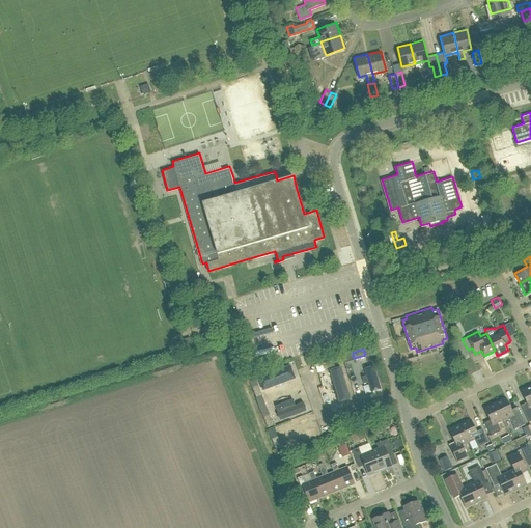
[(372,357),(357,362),(365,391),(382,386),(372,357)]
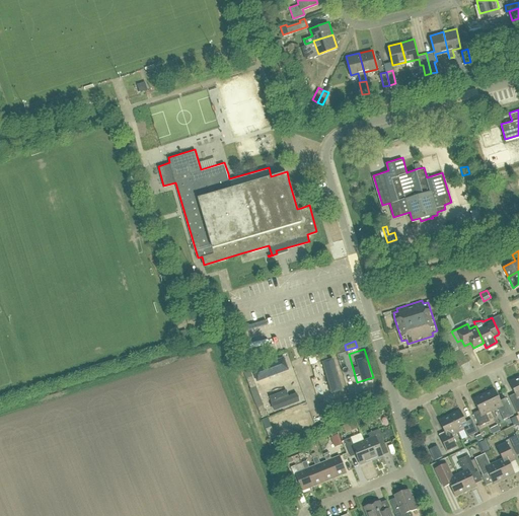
[(325,350),(314,353),(316,359),(327,356),(325,350)]
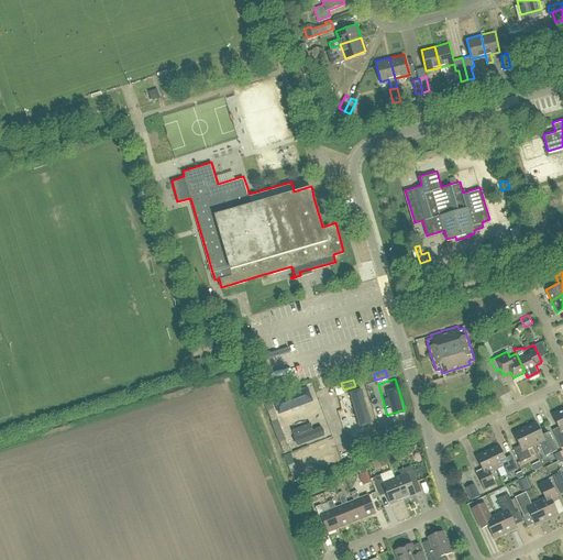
[(362,392),(345,396),(353,423),(363,419),(360,407),(365,405),(362,392)]
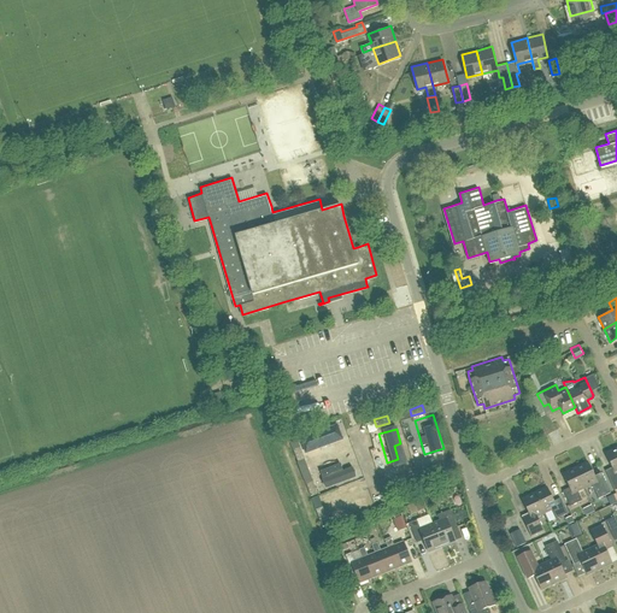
[(305,441),(310,455),(341,444),(336,430),(305,441)]
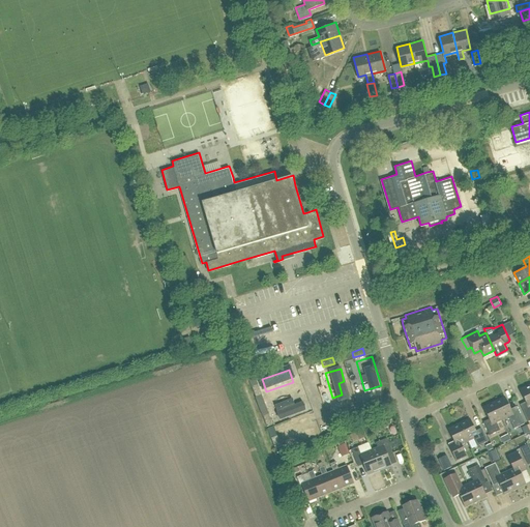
[(258,382),(253,384),(256,394),(262,392),(258,382)]
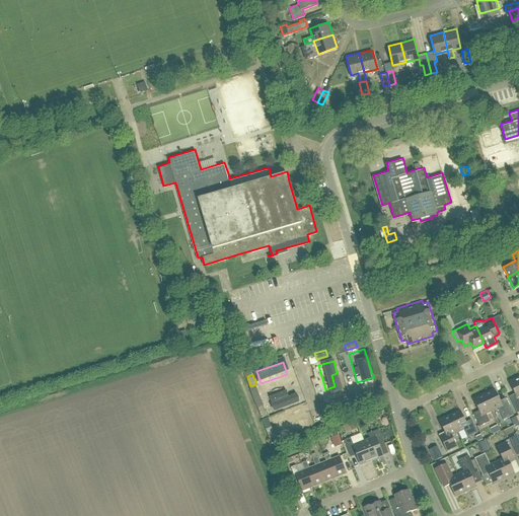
[(518,375),(508,381),(514,392),(509,395),(517,412),(518,411),(518,375)]
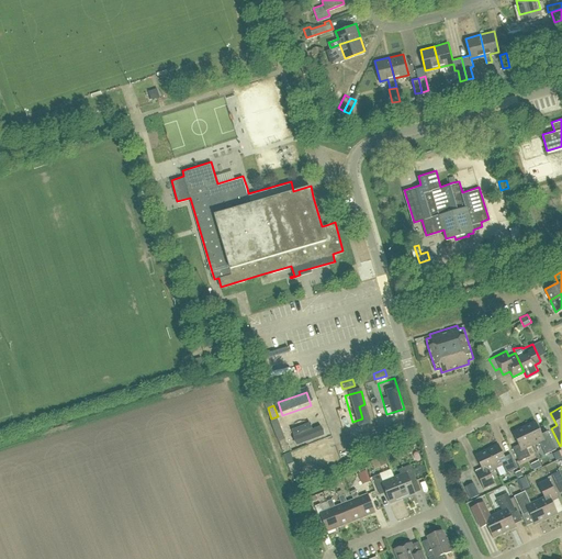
[(361,414),(364,421),(373,417),(370,411),(361,414)]
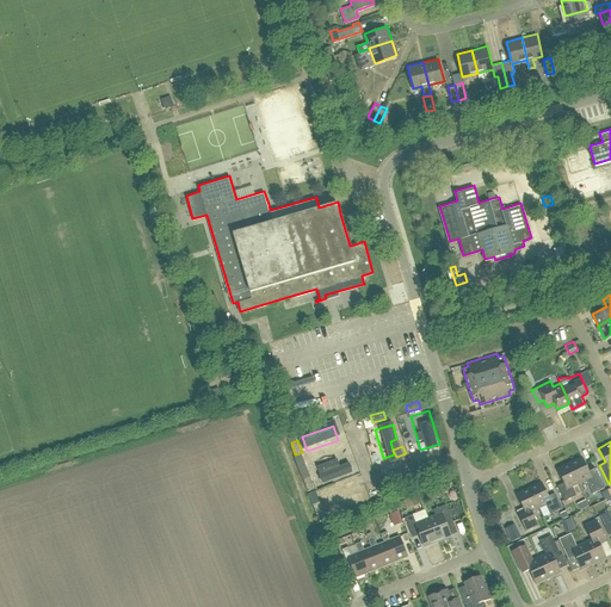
[(353,452),(312,469),(319,487),(360,470),(353,452)]
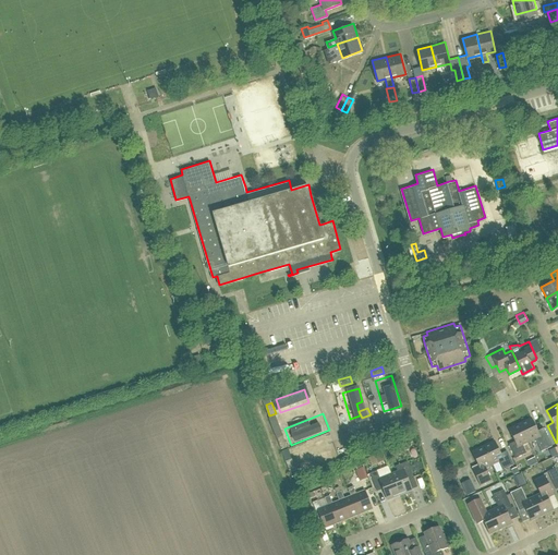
[(520,422),(529,441),(534,438),(541,450),(552,445),(543,426),(537,430),(531,417),(520,422)]
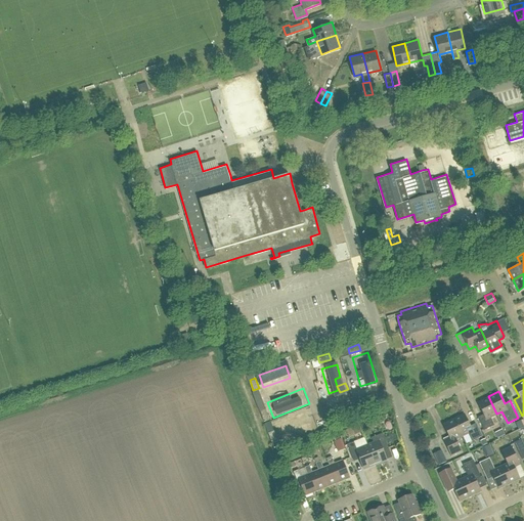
[(496,414),(488,396),(477,401),(483,414),(477,417),(483,430),(493,425),(490,417),(496,414)]
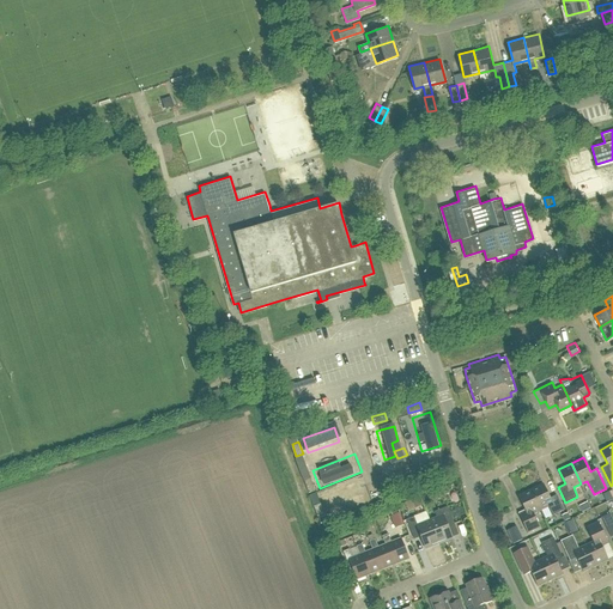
[(360,474),(322,488),(328,505),(366,491),(360,474)]
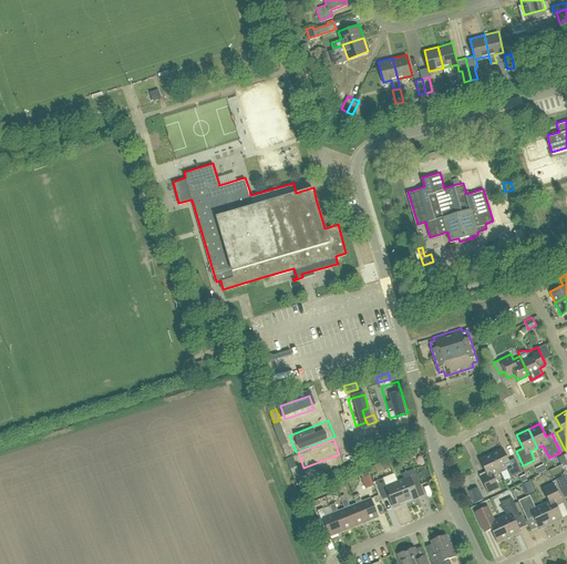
[(292,451),(288,441),(281,443),(286,453),(292,451)]
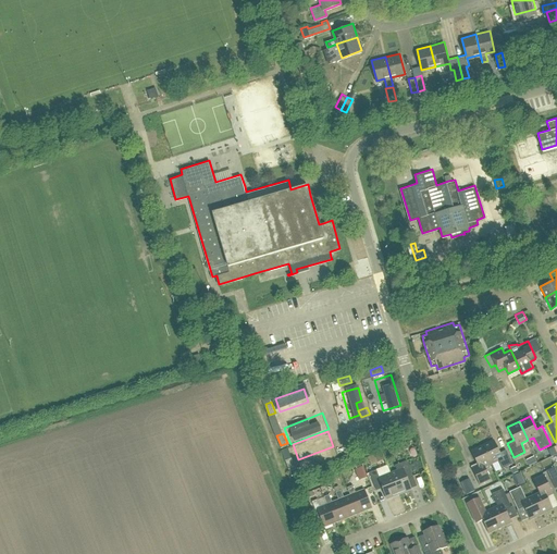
[(493,439),(482,444),(491,463),(497,460),(502,468),(512,463),(506,448),(499,452),(493,439)]
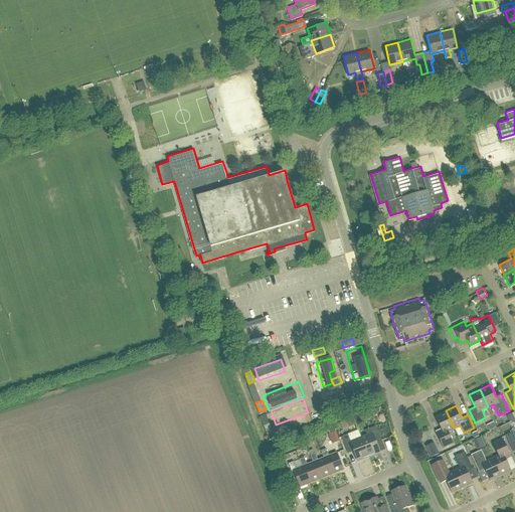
[(454,428),(446,410),(435,415),(441,428),(436,430),(444,447),(454,442),(448,431),(454,428)]
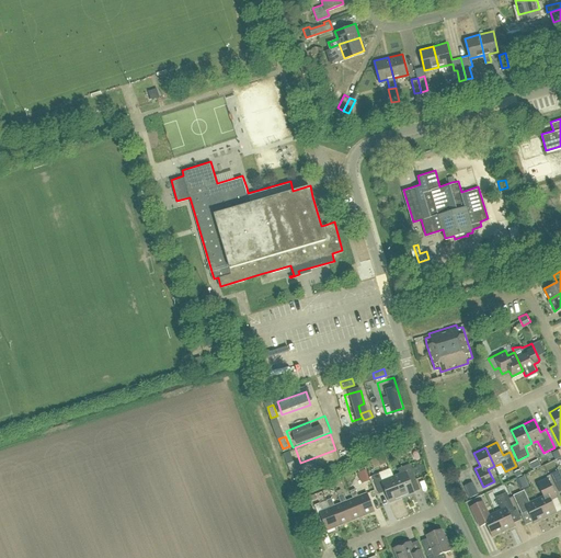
[(298,470),(294,459),(287,462),(292,473),(298,470)]
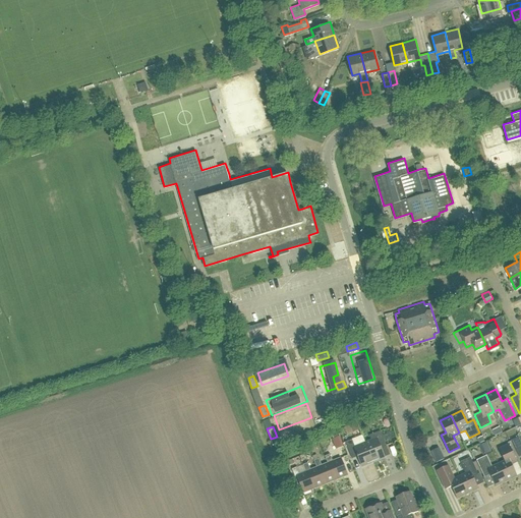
[(370,439),(364,442),(372,460),(384,456),(380,446),(381,446),(386,444),(380,429),(368,434),(370,439)]
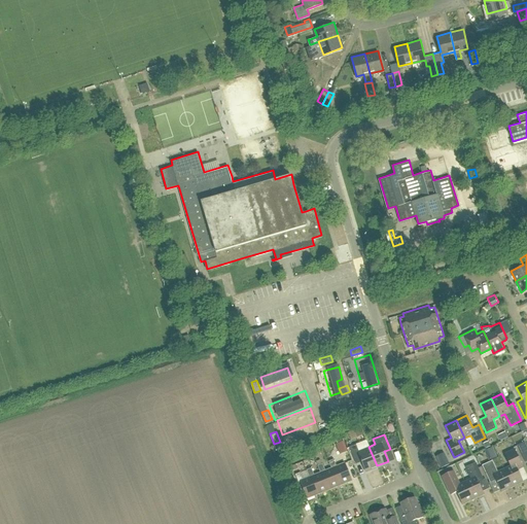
[(360,448),(371,445),(369,438),(357,442),(360,448)]
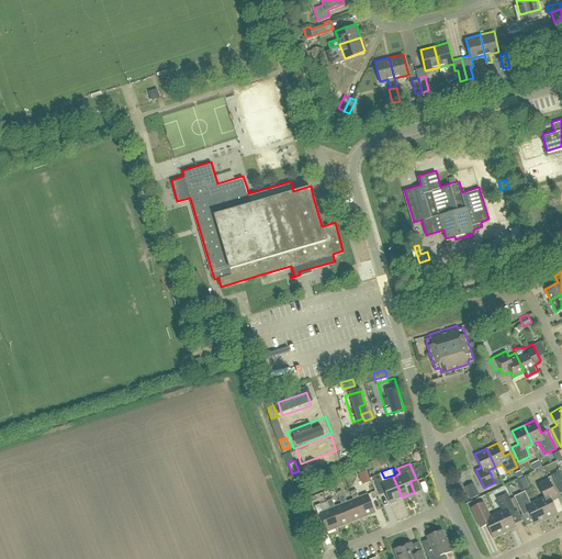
[(561,469),(552,474),(560,492),(561,490),(561,469)]
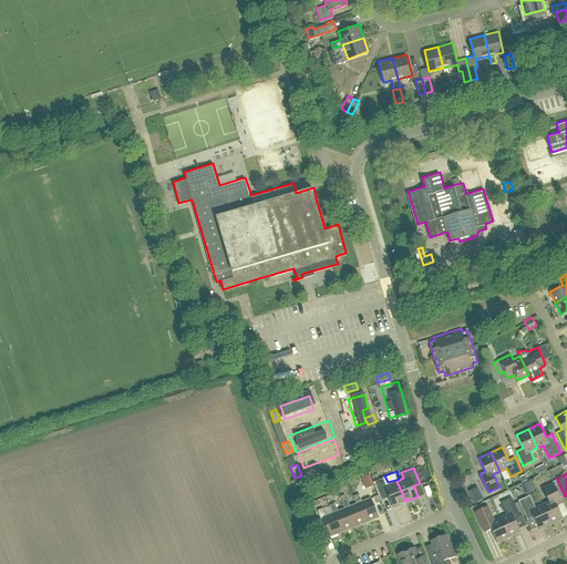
[(405,501),(397,481),(385,485),(382,477),(375,480),(381,495),(388,492),(393,506),(405,501)]
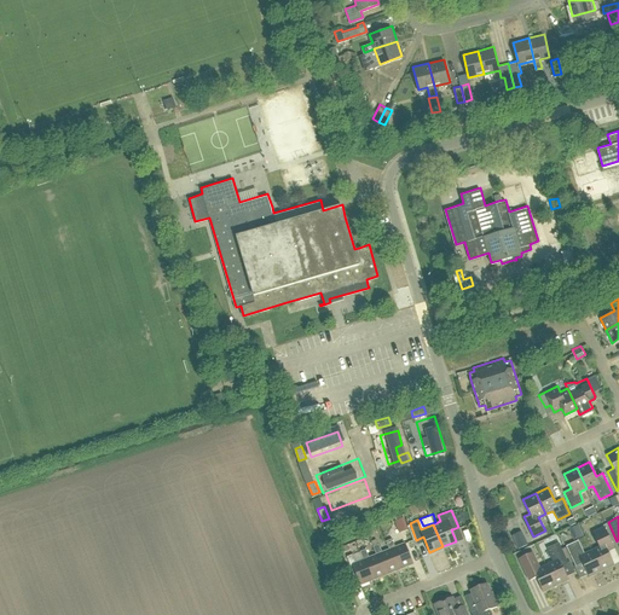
[(583,533),(578,522),(568,527),(573,538),(583,533)]
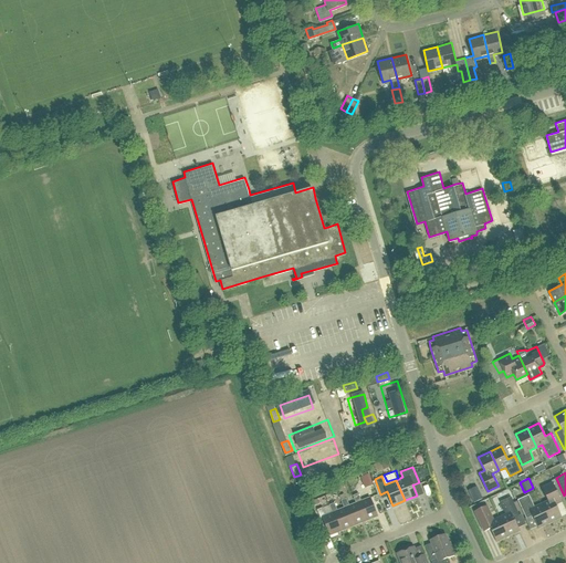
[(541,503),(549,522),(562,517),(555,503),(562,500),(552,480),(541,486),(547,500),(541,503)]
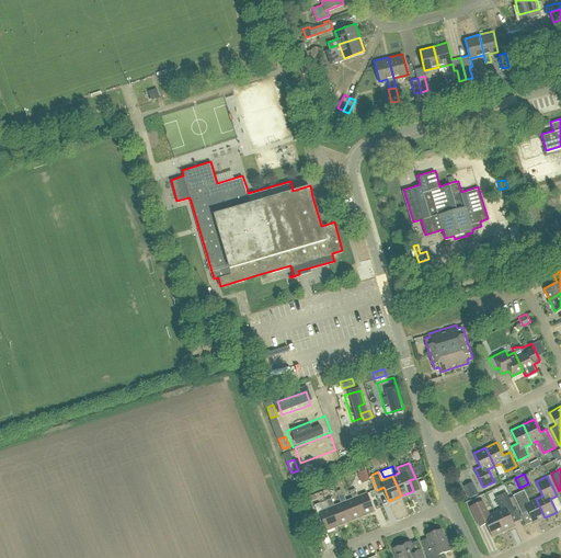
[(350,490),(352,497),(354,497),(362,515),(374,510),(366,491),(357,494),(355,488),(350,490)]
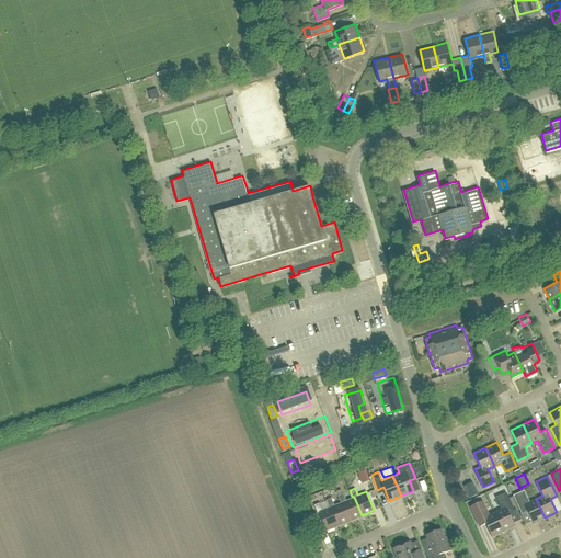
[(534,523),(545,517),(536,499),(530,501),(524,489),(513,494),(522,512),(527,510),(534,523)]
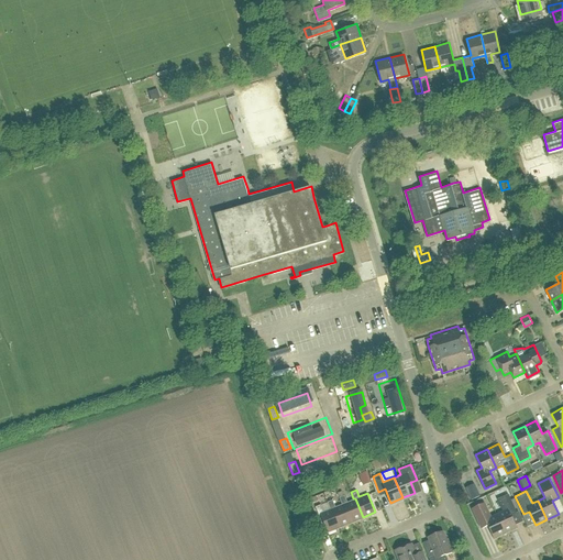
[(496,513),(505,533),(516,527),(510,514),(516,511),(508,493),(497,497),(503,511),(496,513)]
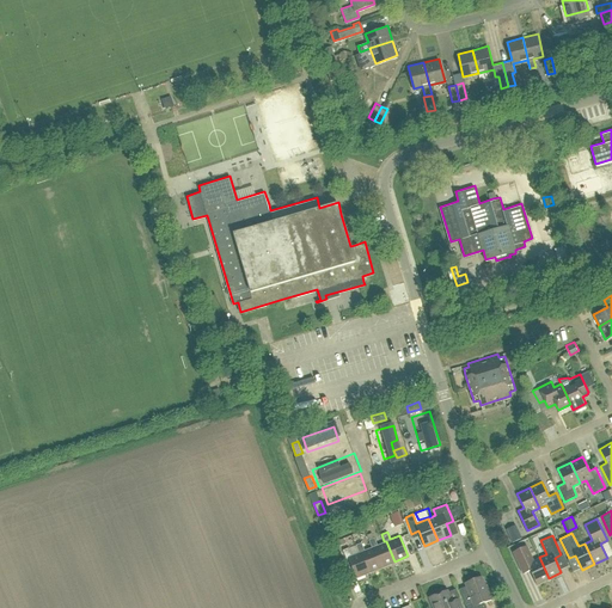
[(383,566),(395,562),(386,541),(384,541),(378,545),(374,536),(368,539),(372,547),(374,546),(383,566)]
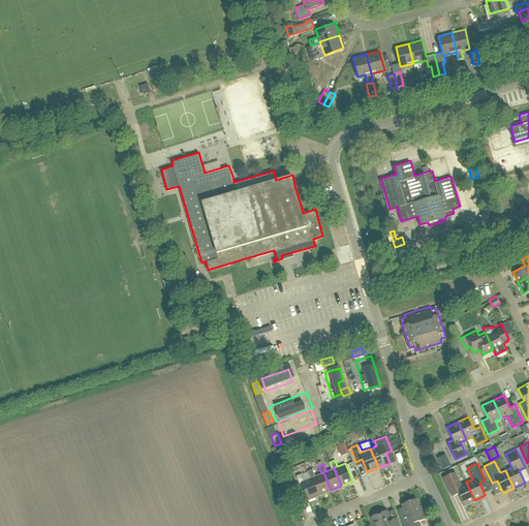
[(319,495),(331,490),(323,472),(321,473),(315,475),(312,469),(307,470),(310,477),(312,477),(319,495)]
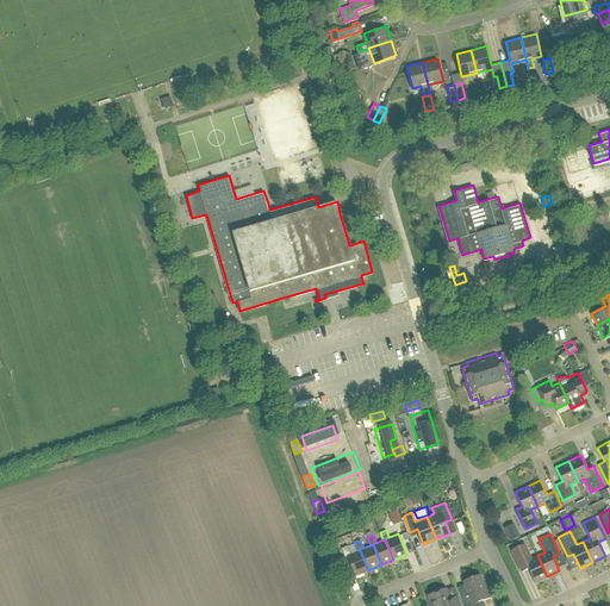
[(355,575),(368,570),(360,550),(358,550),(350,554),(347,545),(341,548),(344,556),(347,555),(355,575)]
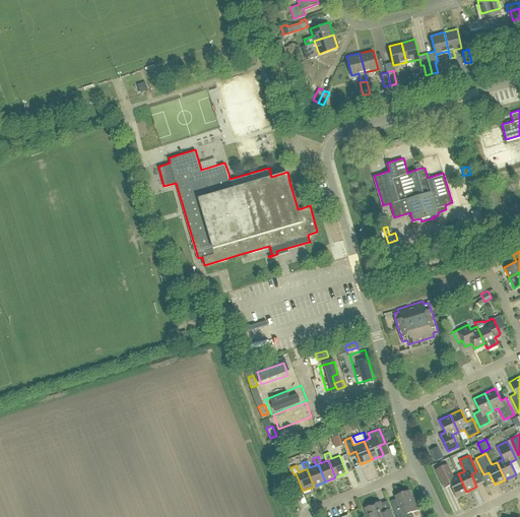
[(455,497),(466,492),(458,473),(452,476),(446,465),(436,470),(444,487),(449,485),(455,497)]
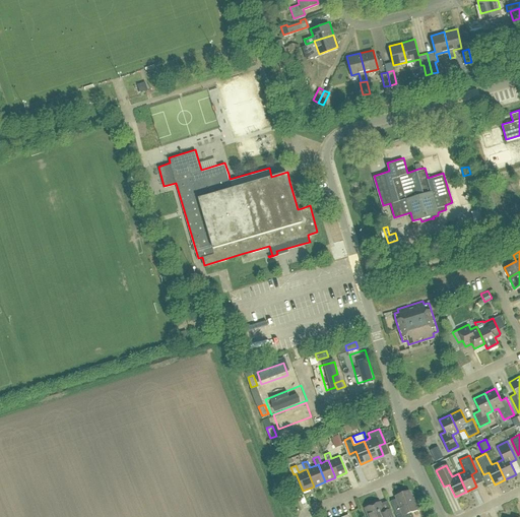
[(411,497),(408,490),(394,495),(401,511),(395,513),(396,516),(412,516),(411,511),(417,509),(412,496),(411,497)]
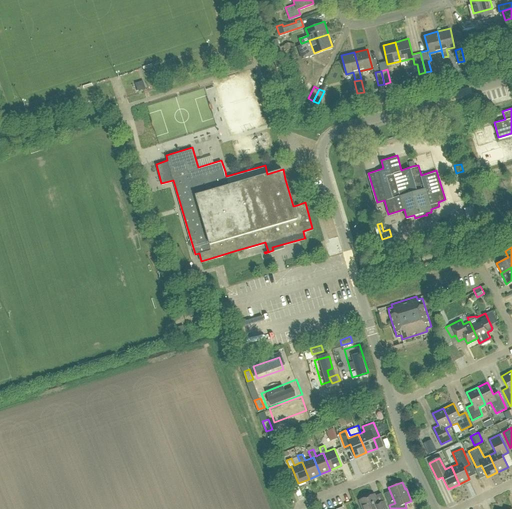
[(386,508),(385,503),(378,506),(373,493),(359,499),(362,508),(386,508)]
